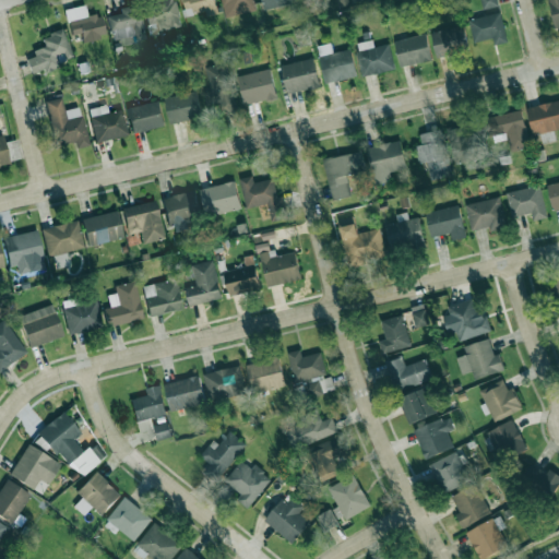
[(155,0),(143,2),(147,33),(180,27),(175,0),(155,0)]
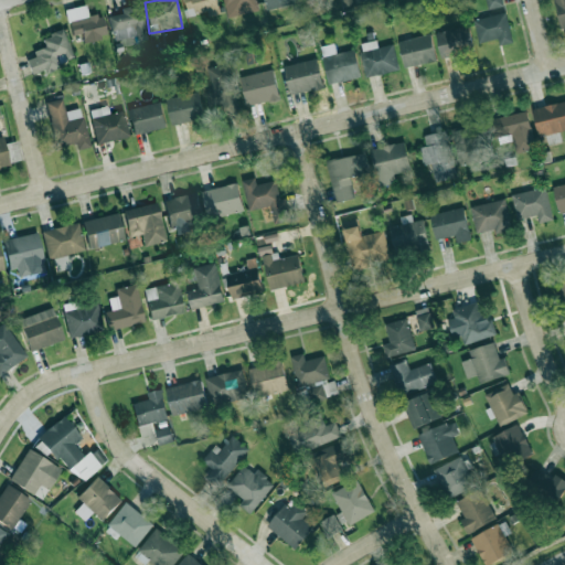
[(222,0),(226,18),(258,10),(256,0),(222,0)]
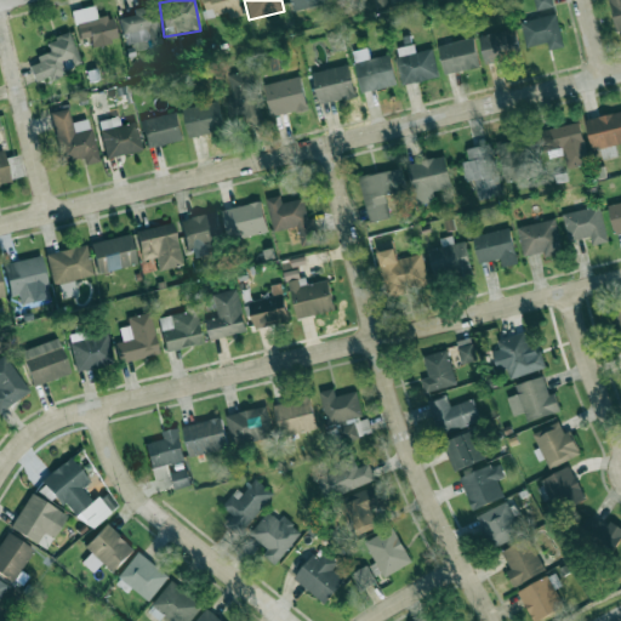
[(290,0),(292,11),(330,1),(329,0),(290,0)]
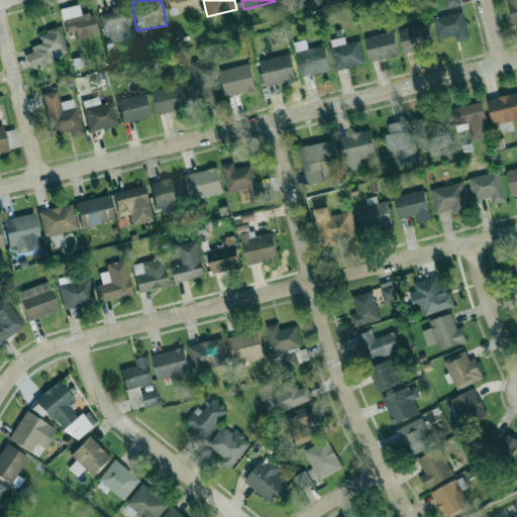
[(459,0),(444,0),(447,9),(461,5),(459,0)]
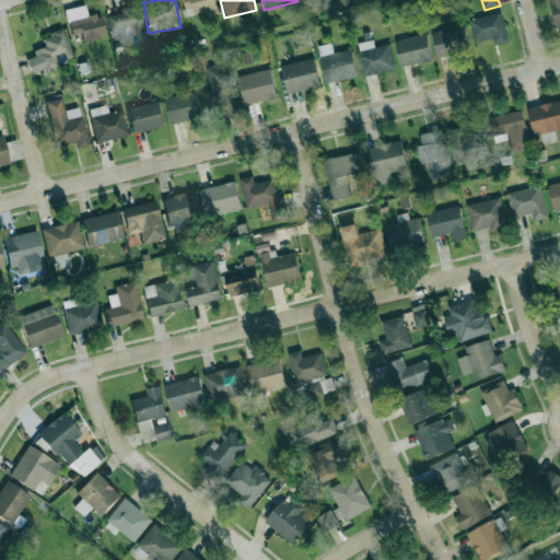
[(559,0),(549,0),(556,28),(559,27),(559,0)]
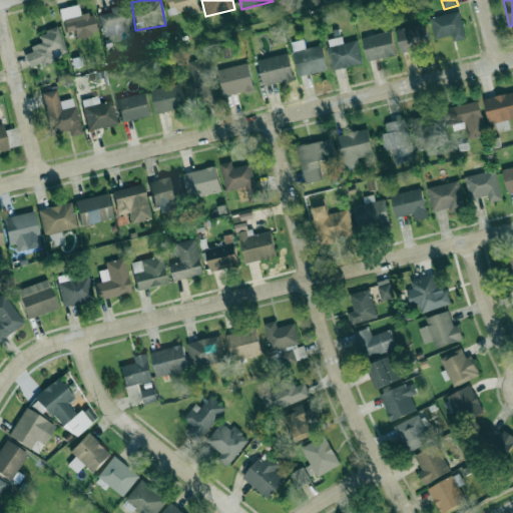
[(59,8),(64,33),(74,30),(75,37),(96,33),(92,12),(80,15),(78,4),(59,8)]
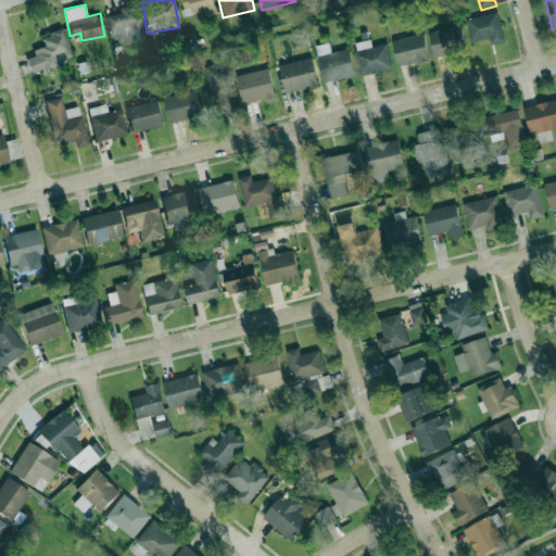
[(144,39),(138,7),(108,13),(115,46),(144,39)]
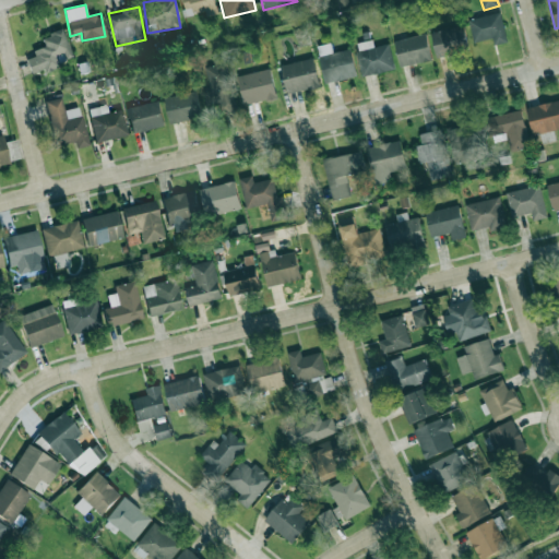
[(494,37),(495,45),(508,42),(500,11),(470,19),(475,42),(494,37)]
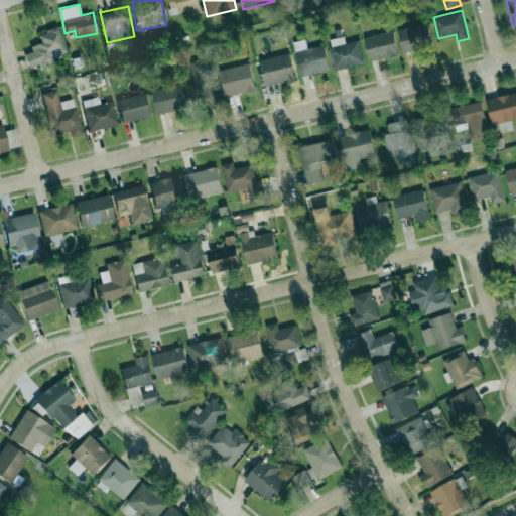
[(398,30),(403,51),(433,44),(427,22),(398,30)]
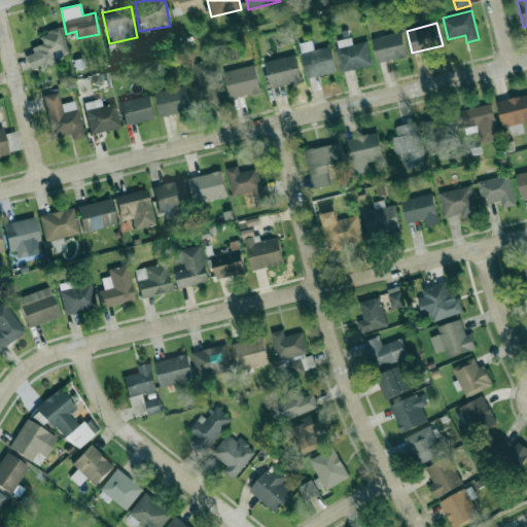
[(69,55),(58,27),(39,34),(42,42),(30,47),(32,53),(25,56),(30,69),(42,64),(42,65),(69,55)]
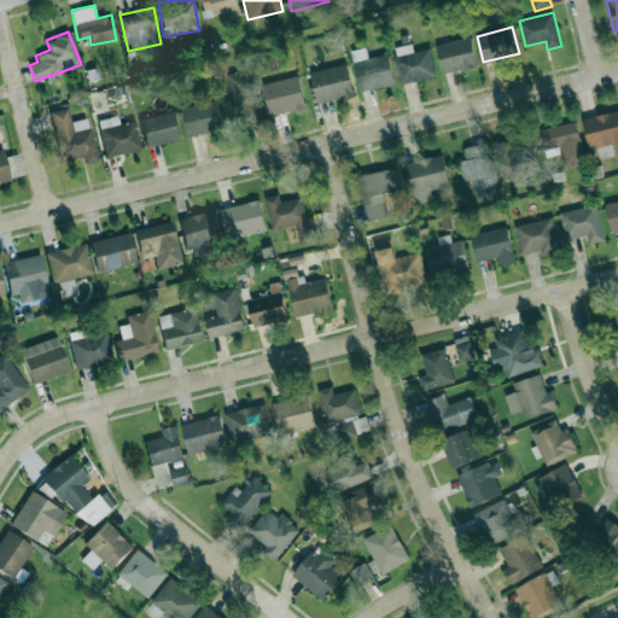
[(477,65),(471,36),(436,44),(442,74),(477,65)]
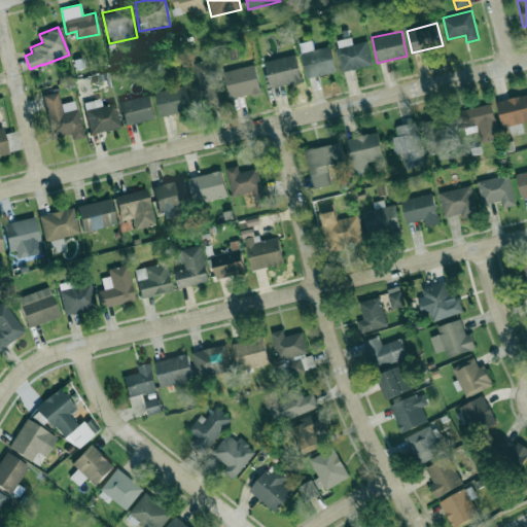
[(339,39),(345,71),(372,66),(367,40),(352,43),(351,37),(339,39)]
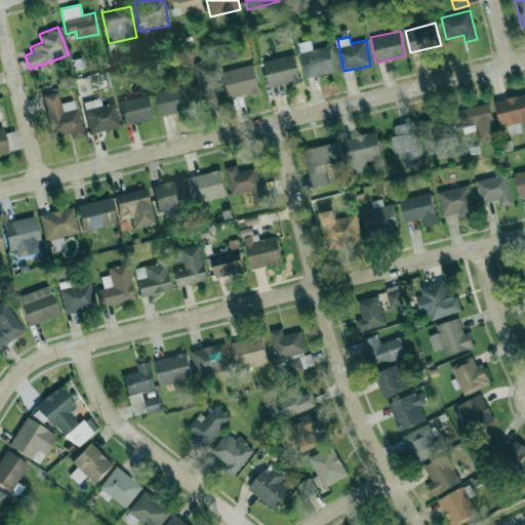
[(300,51),(307,64),(319,57),(316,49),(313,51),(309,41),(305,43),(307,48),(300,51)]
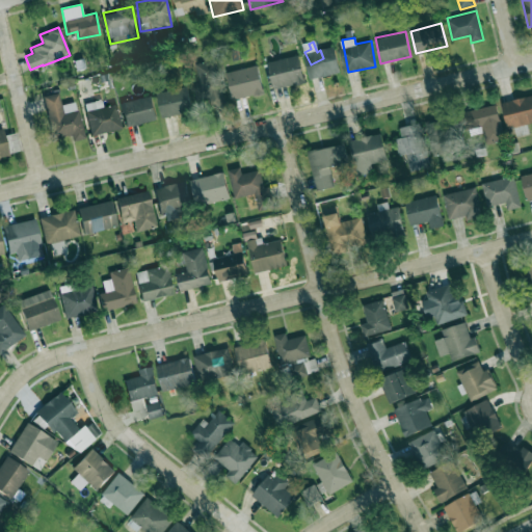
[(232,60),(245,58),(243,46),(230,49),(232,60)]
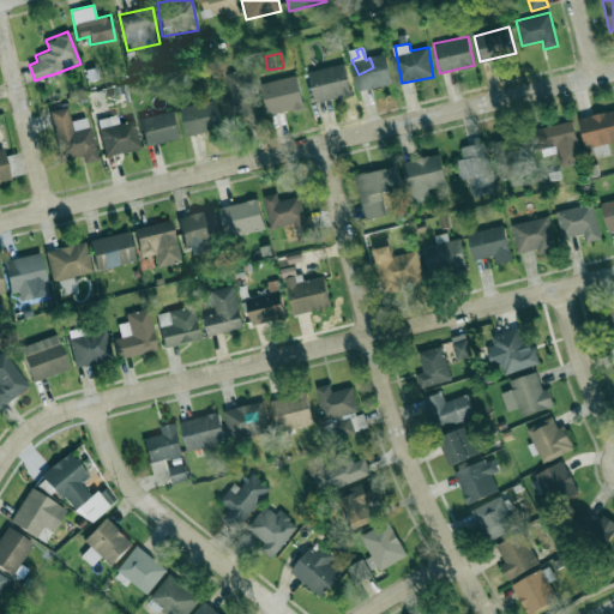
[(314,103),(351,95),(344,64),(308,71),(314,103)]
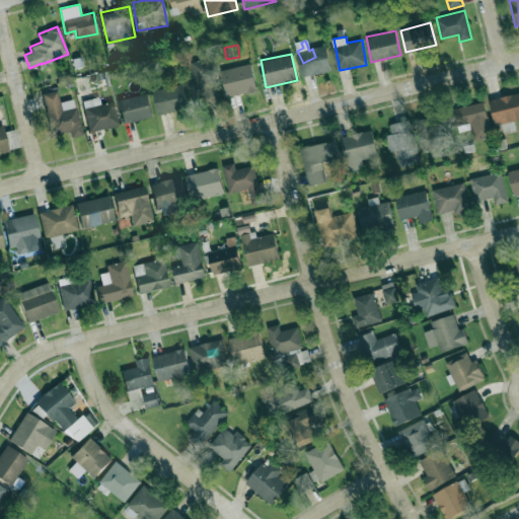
[(193,101),(219,95),(209,57),(190,62),(195,83),(189,84),(193,101)]
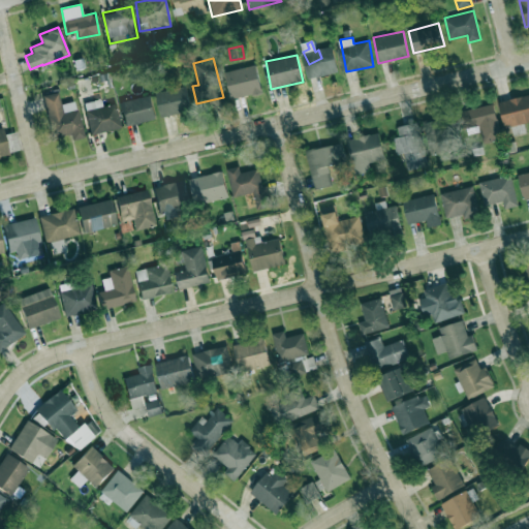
[(230,99),(261,92),(255,64),(224,71),(230,99)]
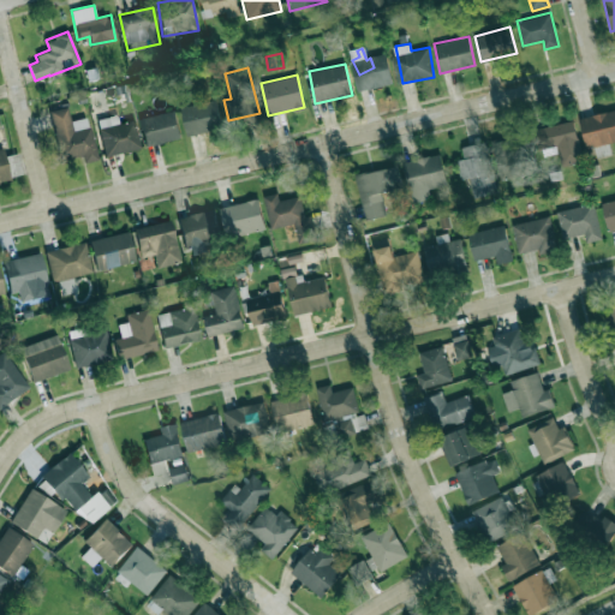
[(180,108),(187,136),(222,127),(215,100),(180,108)]
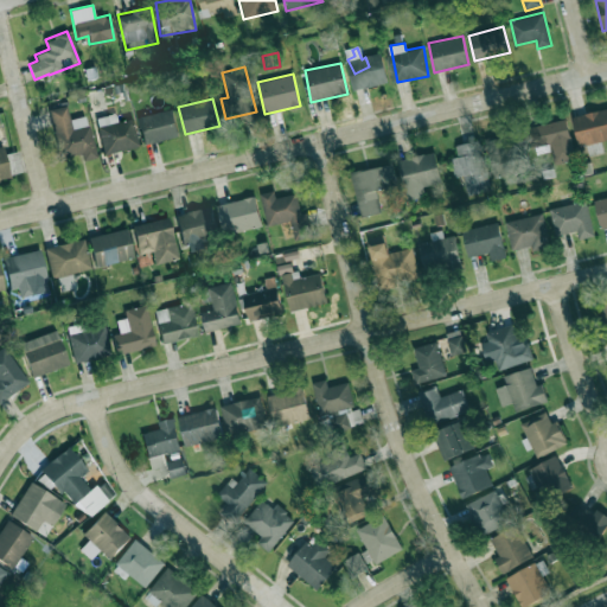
[(50,109),(59,158),(81,153),(82,160),(95,158),(88,115),(69,119),(66,106),(50,109)]
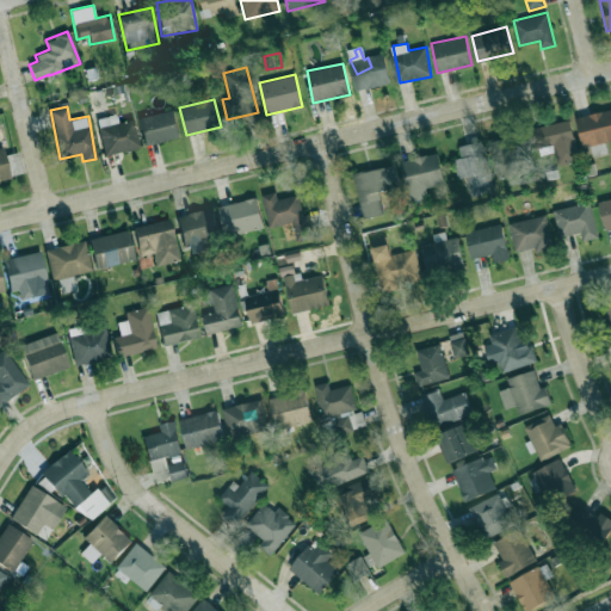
[(610,140),(610,109),(576,116),(581,147),(590,146),(591,156),(606,153),(605,142),(610,140)]
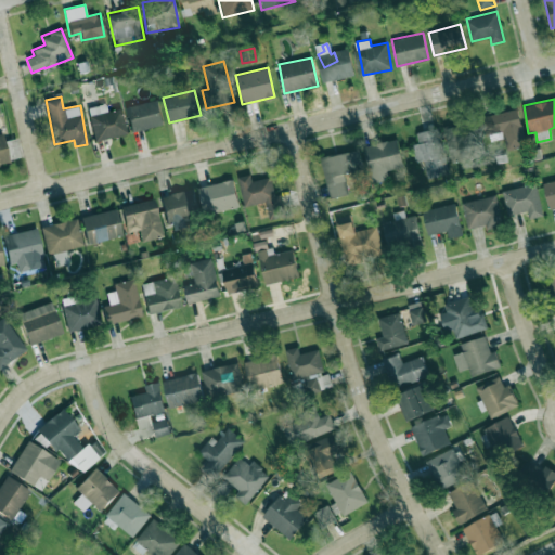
[(131,131),(164,125),(157,100),(126,106),(131,131)]
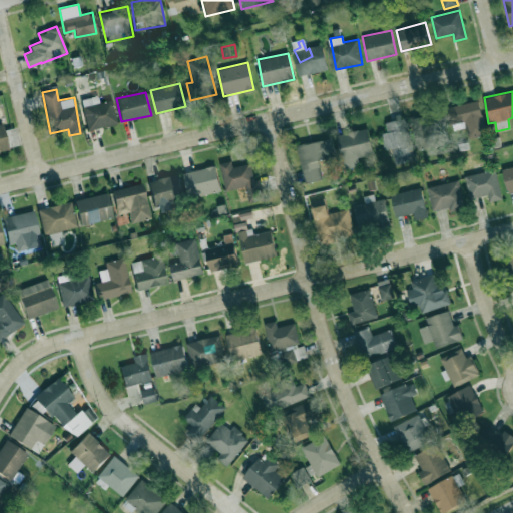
[(87,130),(116,124),(112,100),(98,103),(97,96),(80,99),(87,130)]
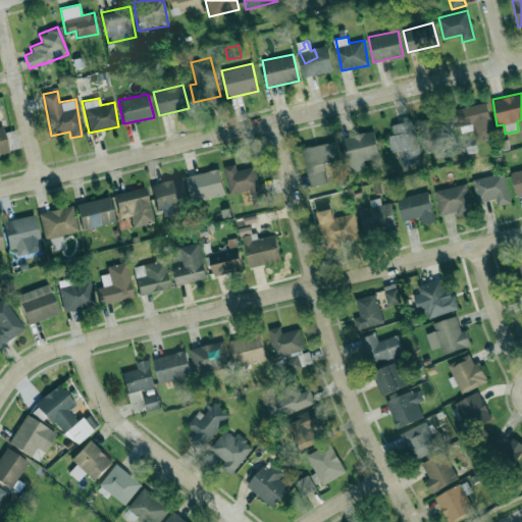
[(494,137),(486,102),(453,110),(457,126),(472,123),(476,141),(494,137)]
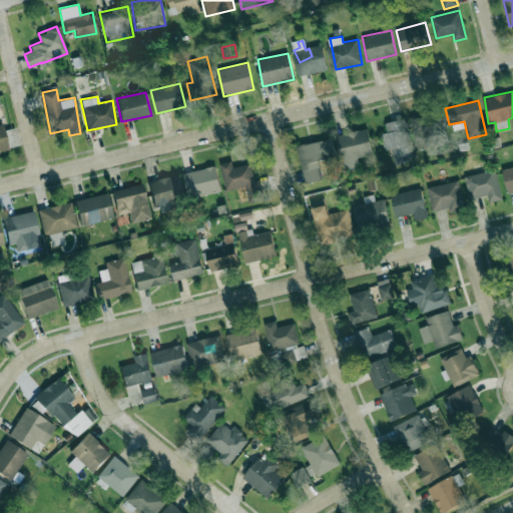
[(411,118),(416,148),(448,143),(446,130),(439,132),(438,126),(429,127),(427,115),(411,118)]
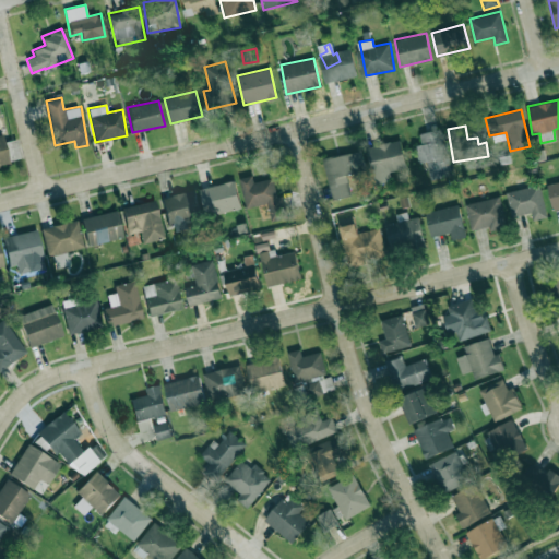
[(419,133),(421,144),(415,145),(419,163),(427,162),(431,180),(452,175),(441,129),(419,133)]
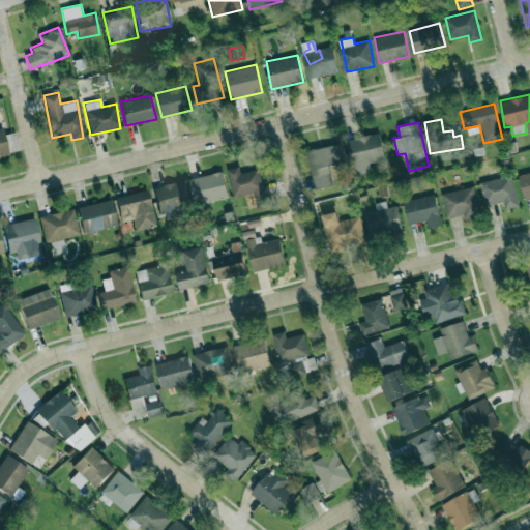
[(0,127),(0,156),(17,152),(11,133),(4,135),(2,127),(0,127)]
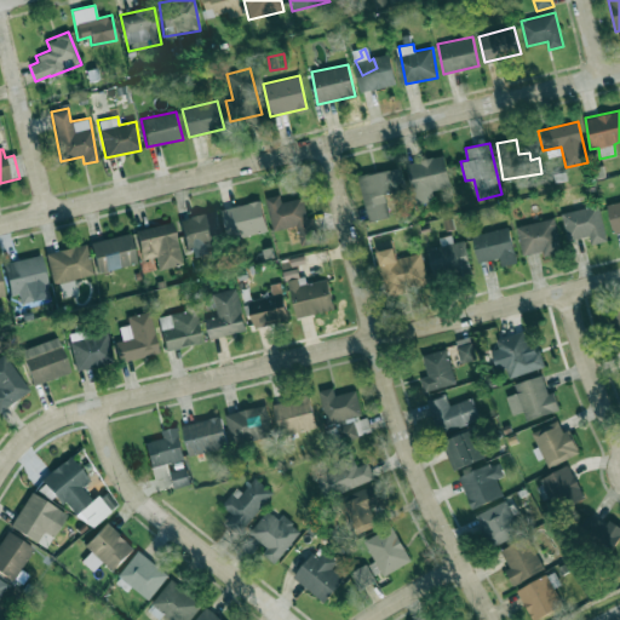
[(432,189),(449,188),(446,156),(408,161),(413,204),(434,201),(432,189)]
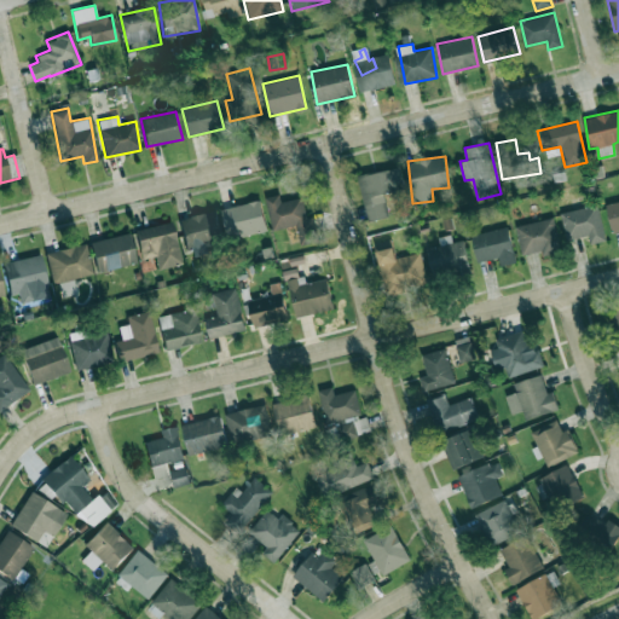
[(366,221),(388,218),(383,192),(405,189),(400,167),(358,174),(366,221)]
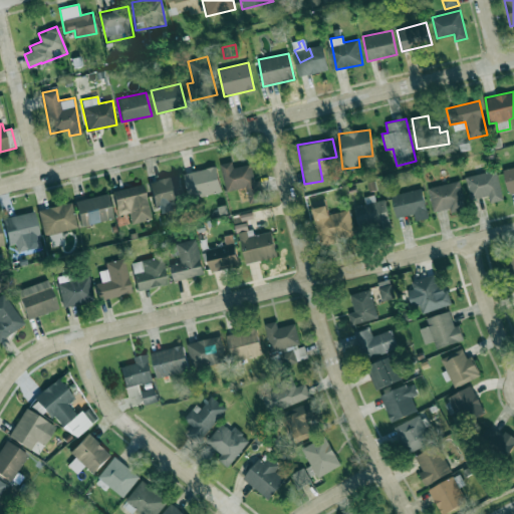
[(226,191),(246,187),(249,203),(264,199),(260,179),(254,180),(251,164),(233,167),(232,161),(221,164),(226,191)]
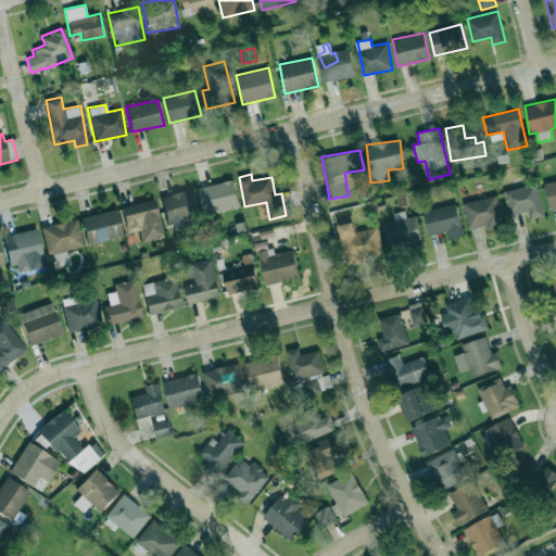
[(240,205),(232,179),(198,189),(206,215),(240,205)]
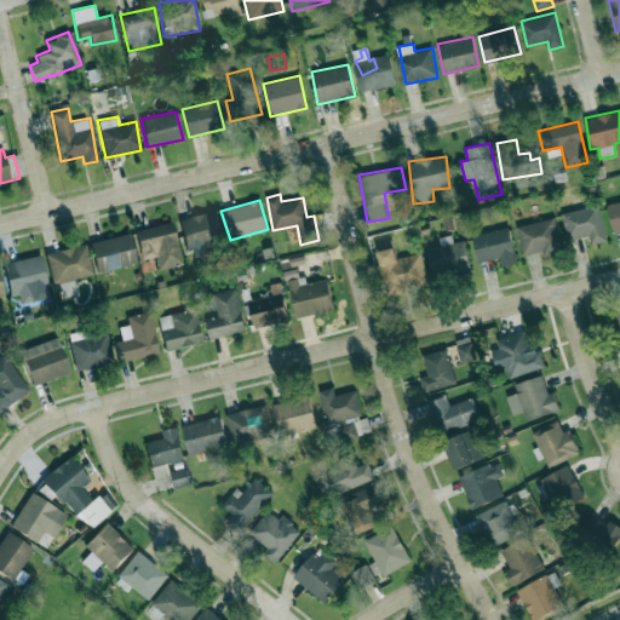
[(619,201),(607,205),(613,233),(619,230),(619,201)]
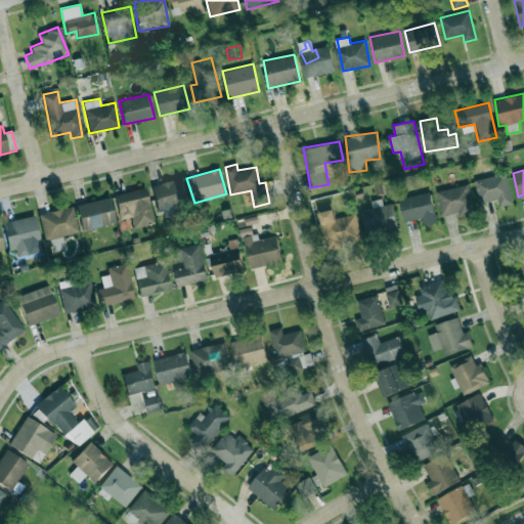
[(497,199),(499,207),(513,203),(505,172),(474,180),(480,204),(497,199)]
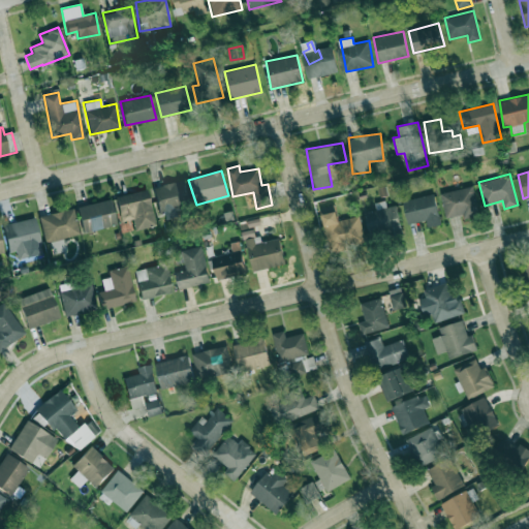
[(157,212),(188,208),(185,181),(154,185),(157,212)]
